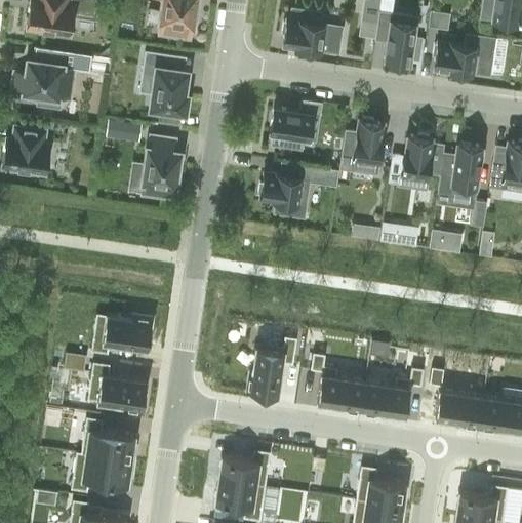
[(75,18),(95,22),(98,0),(40,0),(40,2),(32,1),(28,28),(73,35),(75,18)]
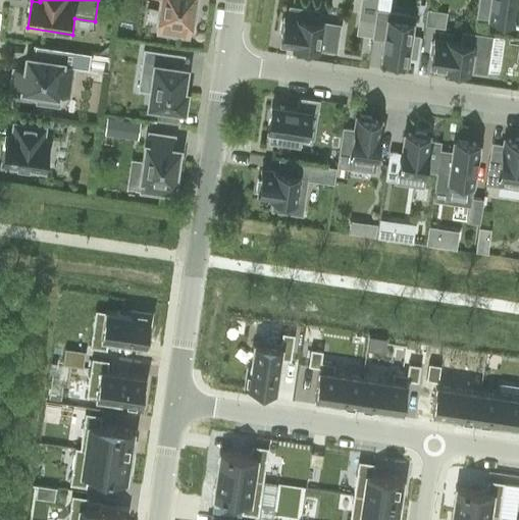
[(163,0),(159,33),(191,38),(196,0),(163,0)]
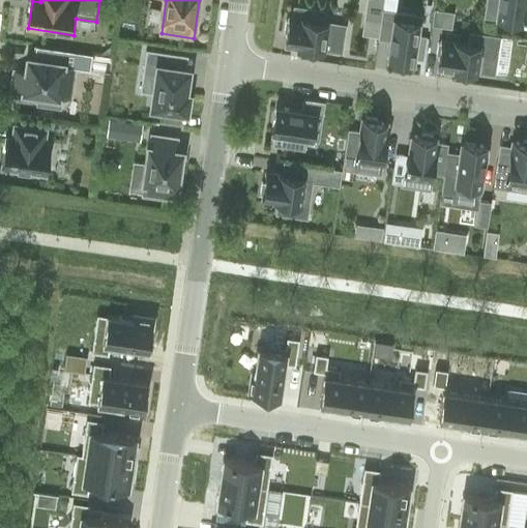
[(526,0),(488,0),(486,18),(524,23),(524,20),(526,20),(526,17),(525,17),(526,8),(526,0)]
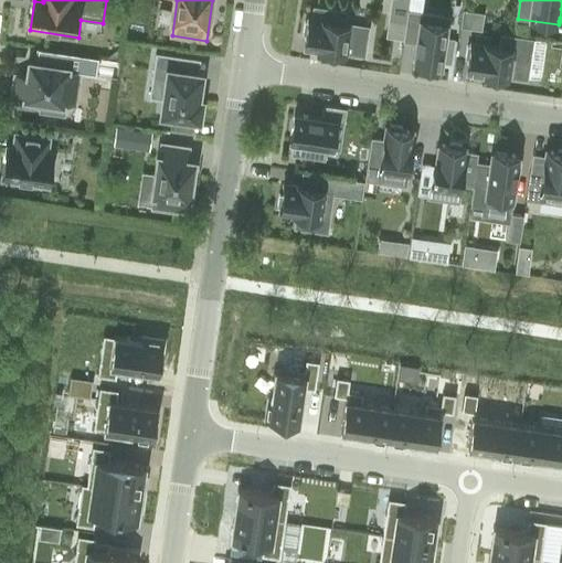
[(366,56),(370,30),(346,27),(347,13),(317,9),(315,22),(310,21),(309,24),(307,24),(305,36),(308,36),(306,49),(366,56)]
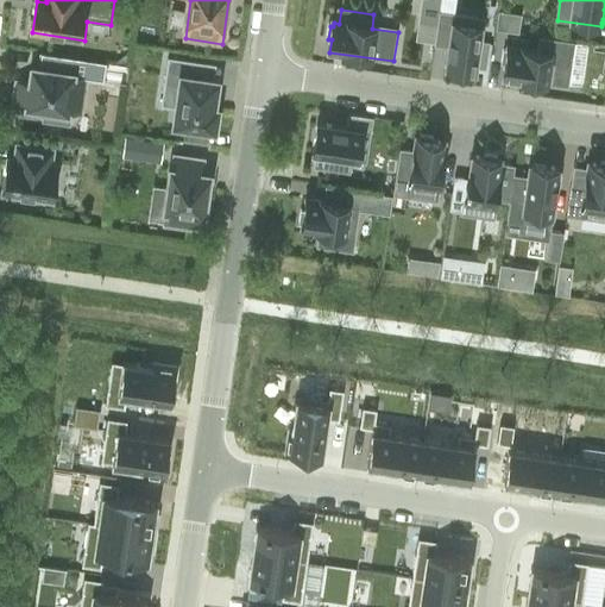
[(500,14),(498,32),(520,36),(523,18),(500,14)]
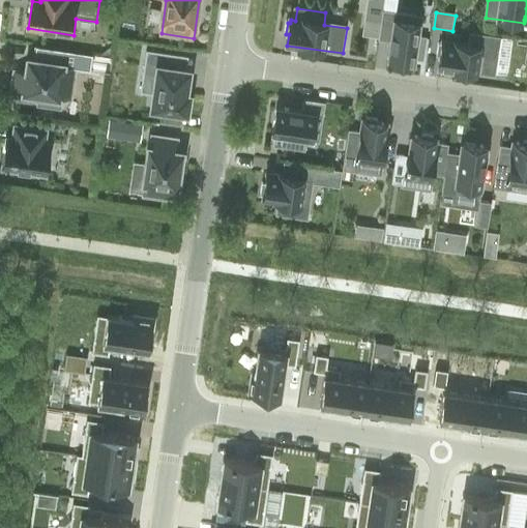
[(380,38),(380,40),(392,41),(389,61),(415,64),(416,60),(426,61),(429,40),(419,39),(421,20),(421,19),(384,13),(383,22),(380,38)]
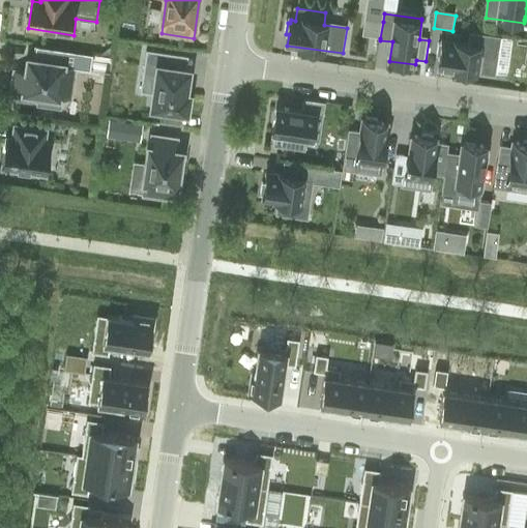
[(367,19),(363,35),(380,38),(383,22),(367,19)]
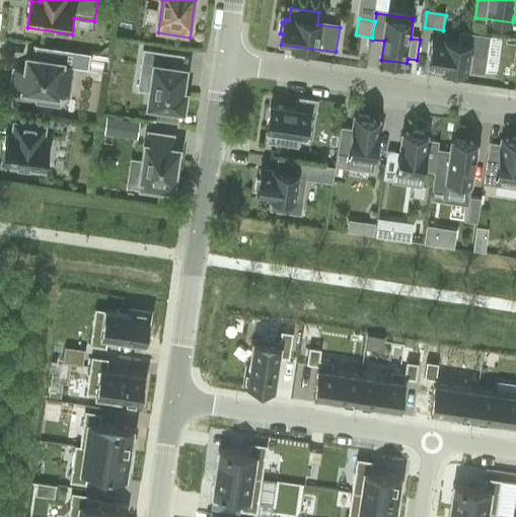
[(491,38),(462,33),(460,46),(434,42),(434,45),(431,45),(429,56),(432,56),(430,66),(485,74),(491,38)]
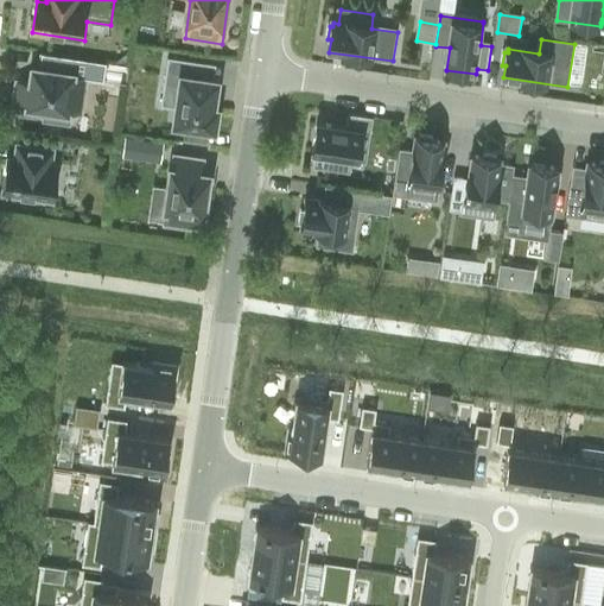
[(220,111),(216,109),(220,82),(196,79),(198,64),(170,61),(166,87),(180,89),(175,126),(195,130),(195,134),(213,137),(214,132),(216,132),(220,111)]
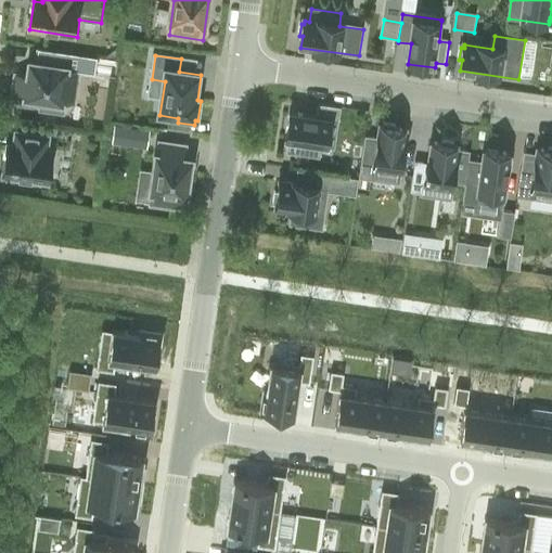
[(119,62),(93,59),(92,71),(117,75),(119,62)]
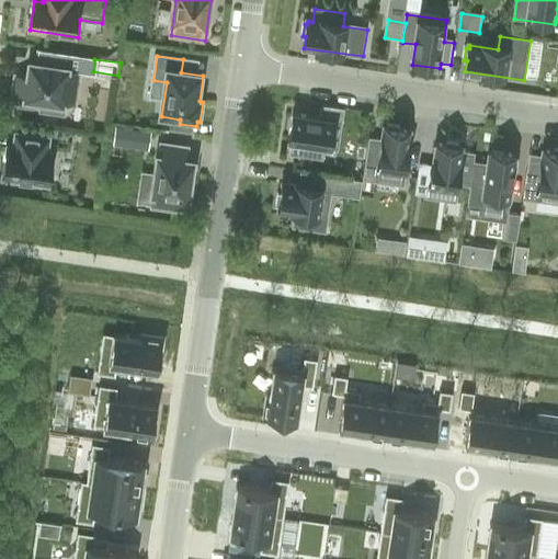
[(80,72),(33,65),(32,78),(19,76),(15,98),(44,102),(42,112),(66,115),(67,105),(75,106),(80,72)]
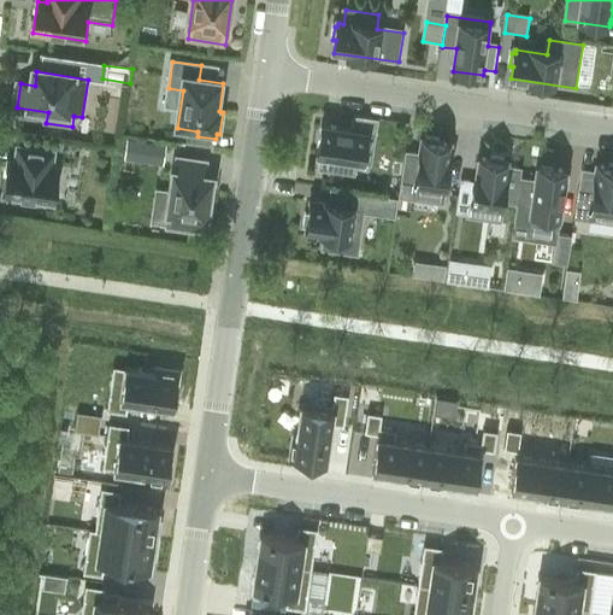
[(323,127),(318,157),(323,158),(322,171),(354,177),(357,163),(371,164),(376,136),(376,135),(378,121),(354,117),(353,132),(342,130),(323,127)]
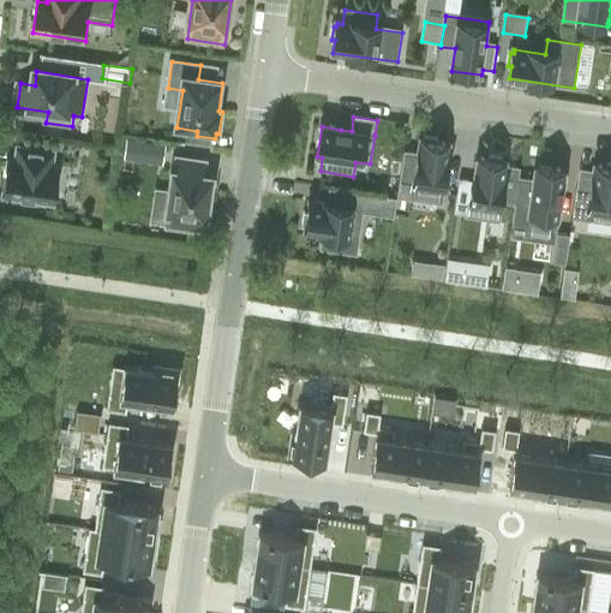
[(406,154),(400,192),(412,194),(414,195),(413,197),(413,198),(438,203),(443,203),(448,167),(451,146),(449,146),(439,144),(439,142),(439,141),(426,140),(426,142),(421,142),(419,156),(418,156),(406,154)]
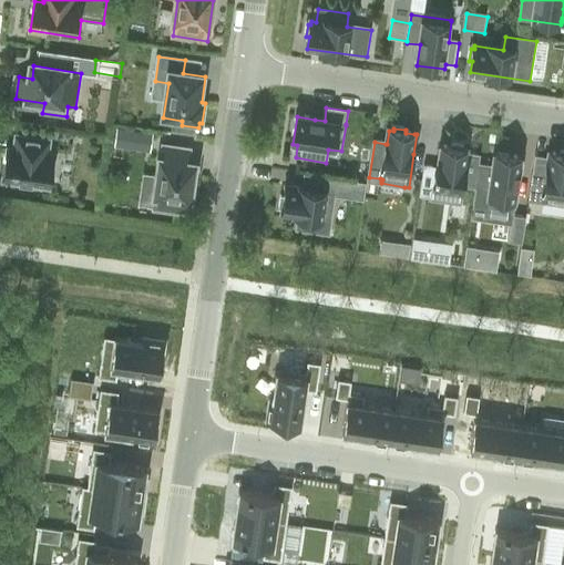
[(119,131),(116,149),(133,151),(136,133),(119,131)]
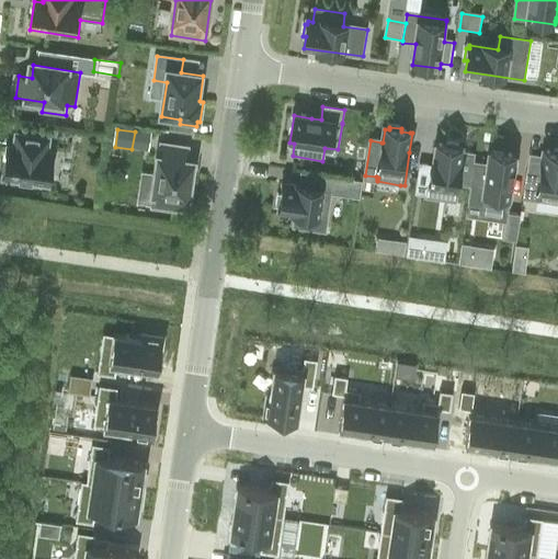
[(16,151),(8,149),(3,179),(52,185),(55,157),(46,156),(48,141),(19,137),(16,151)]
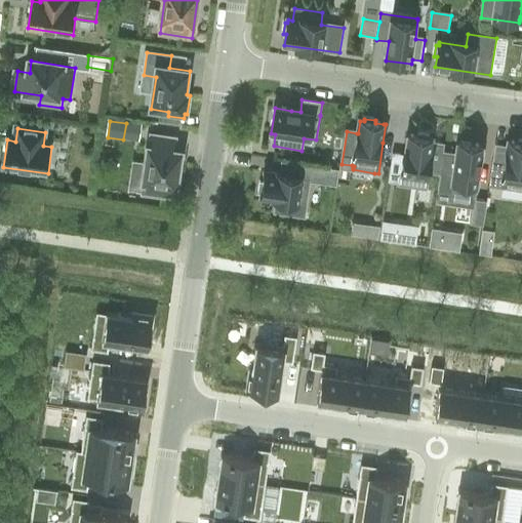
[(402,183),(401,186),(427,189),(429,172),(439,174),(441,174),(444,154),(445,151),(445,146),(433,144),(434,139),(432,139),(431,139),(431,136),(419,135),(419,137),(408,136),(405,160),(403,159),(403,162),(404,163),(402,183)]
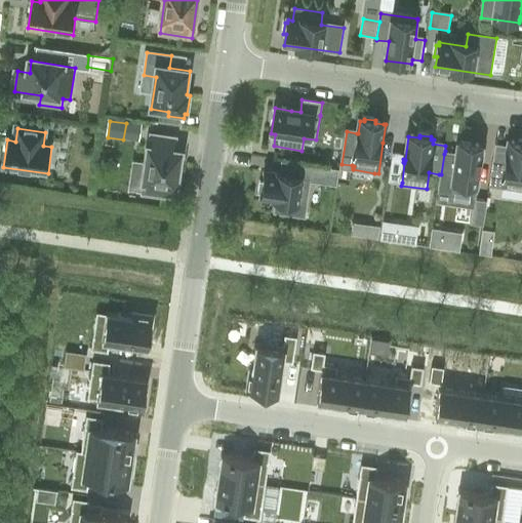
[(177,142),(151,137),(143,193),(174,198),(182,154),(175,154),(177,142)]
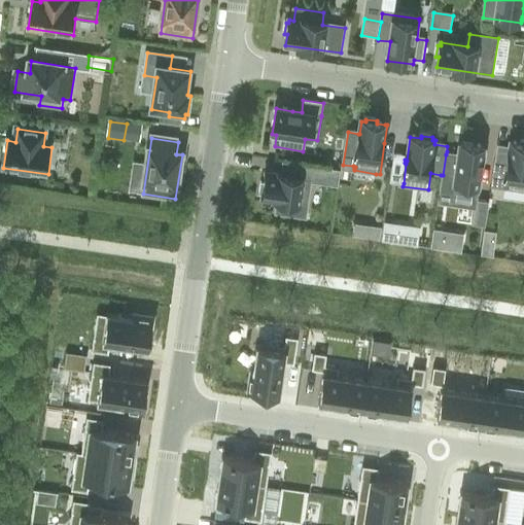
[(496,163),(492,186),(523,191),(523,142),(522,142),(522,145),(511,143),(508,164),(496,163)]
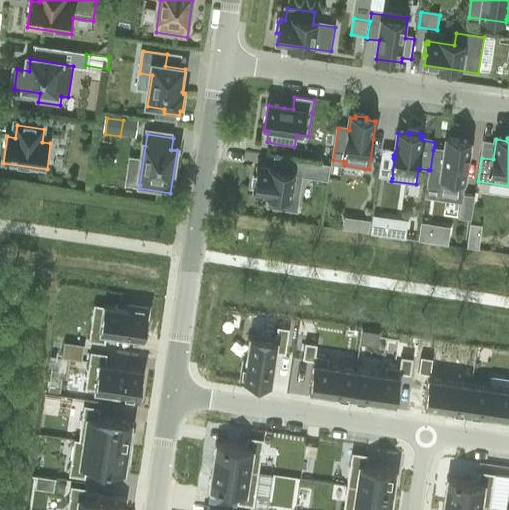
[(428,186),(428,188),(441,190),(442,184),(465,188),(471,144),(469,143),(447,140),(445,152),(433,150),(430,170),(428,186)]
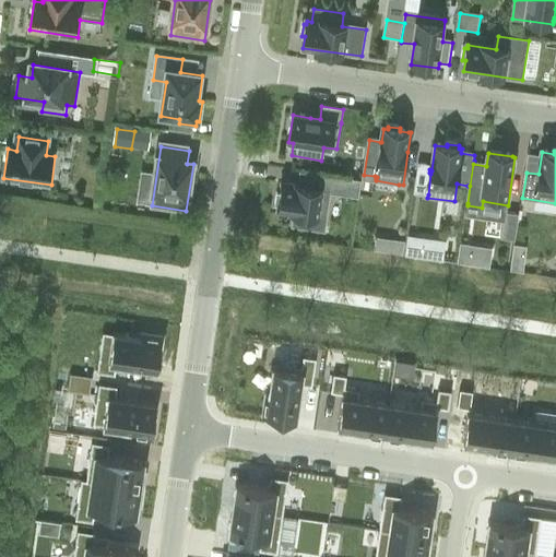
[(278,196),(276,206),(280,208),(279,211),(296,214),(294,227),(324,232),(330,192),(361,197),(363,181),(303,173),(300,187),(283,185),(281,196),(278,196)]
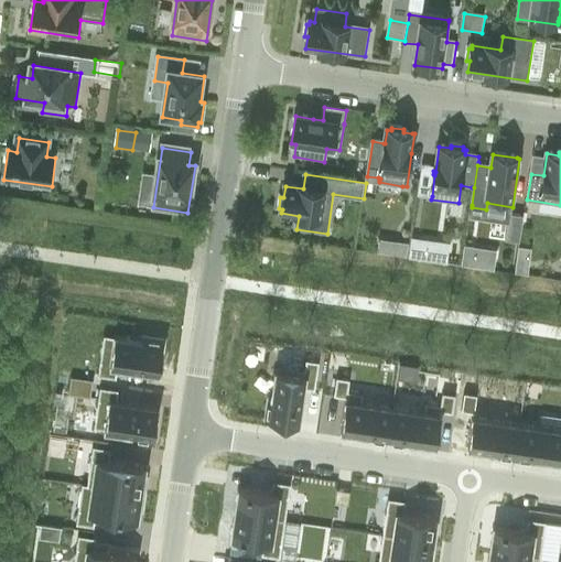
[(510,215),(507,241),(520,244),(525,217),(510,215)]
